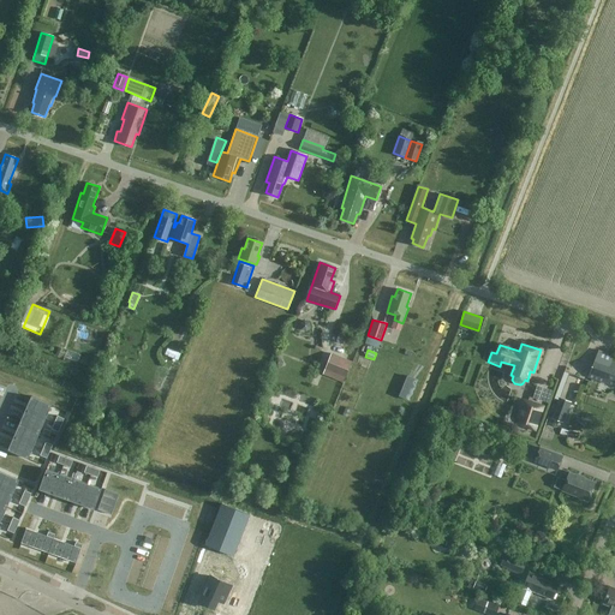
[(614,363),(610,362),(611,356),(598,351),(589,376),(614,386),(614,383),(614,363)]
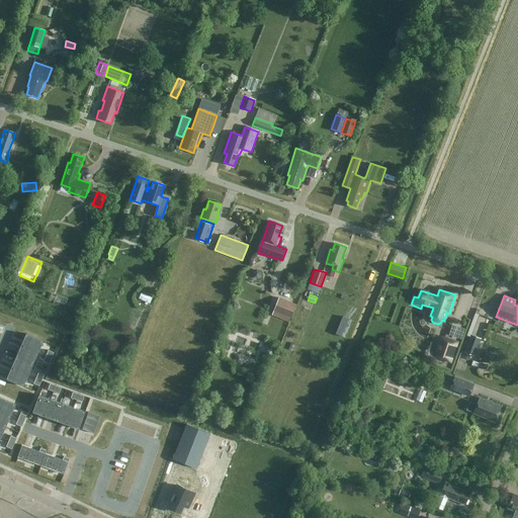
[(273,311),(290,318),(296,305),(278,297),(273,311)]
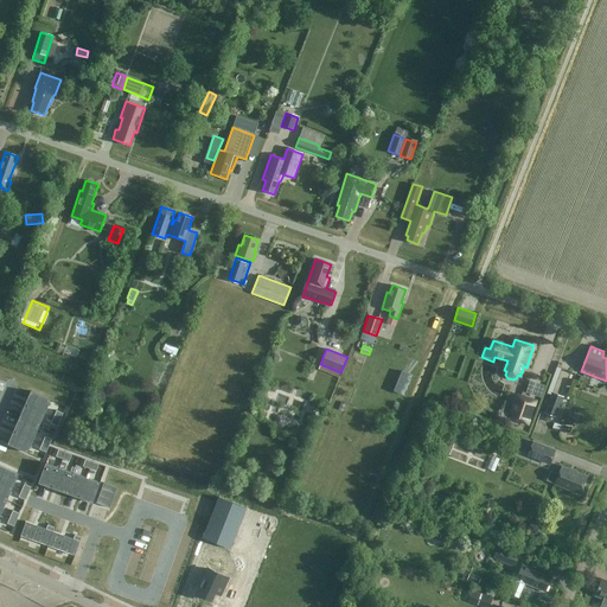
[(270,356),(272,359),(276,362),(279,359),(280,356),(279,352),(276,351),(272,352),(270,356)]
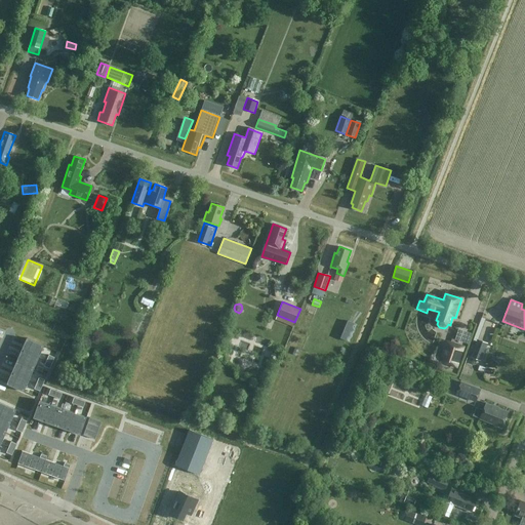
[(27,337),(22,349),(39,357),(44,346),(27,337)]
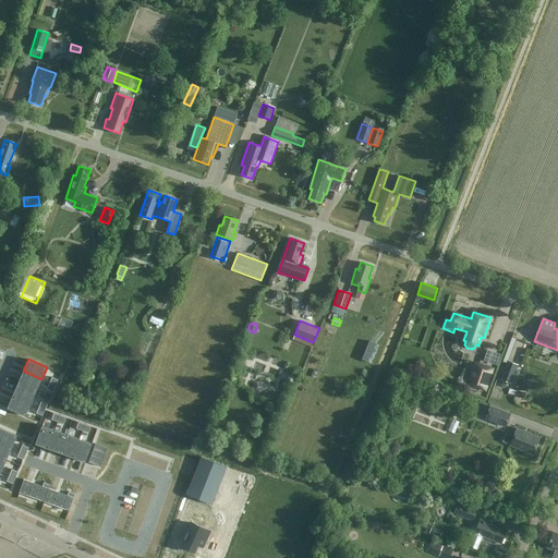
[(494,368),(473,361),(465,385),(486,391),(494,368)]
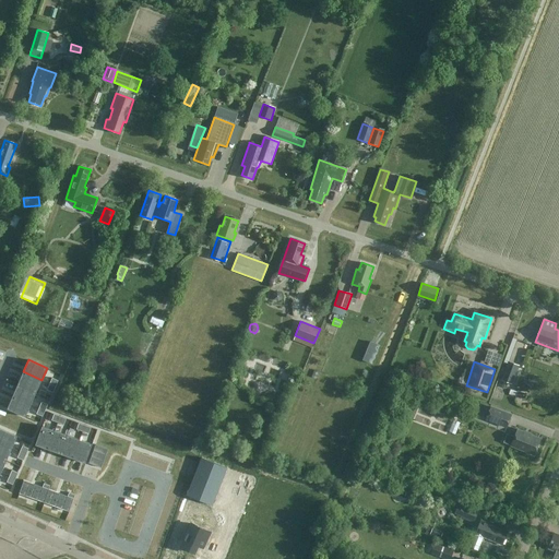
[(512,384),(519,366),(508,361),(501,380),(512,384)]
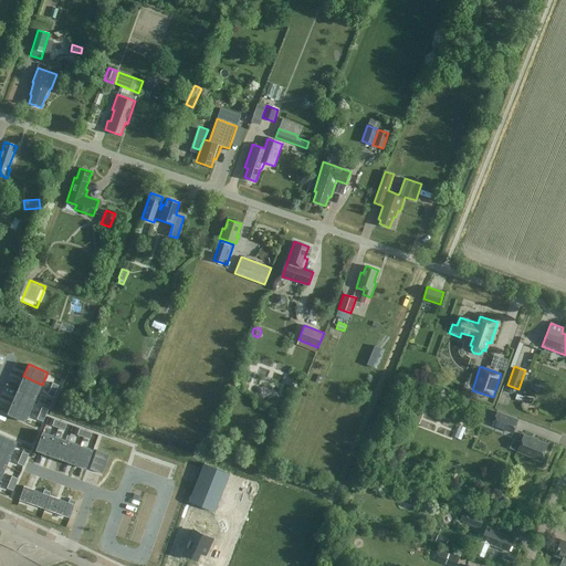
[(23,376),(18,389),(37,397),(42,385),(23,376)]
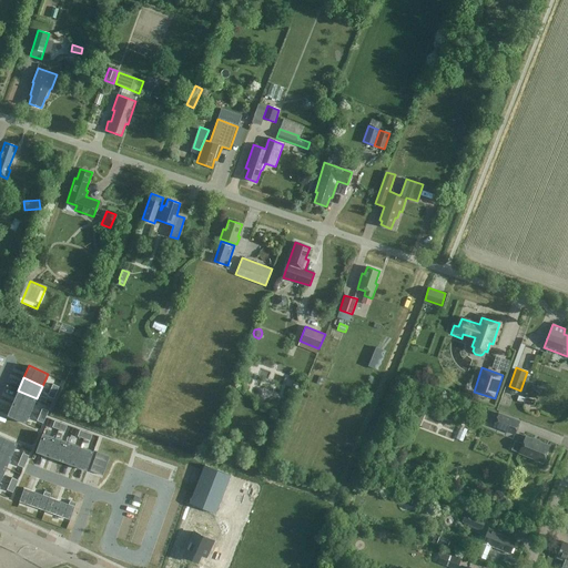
[(537,396),(541,392),(534,385),(529,389),(537,396)]
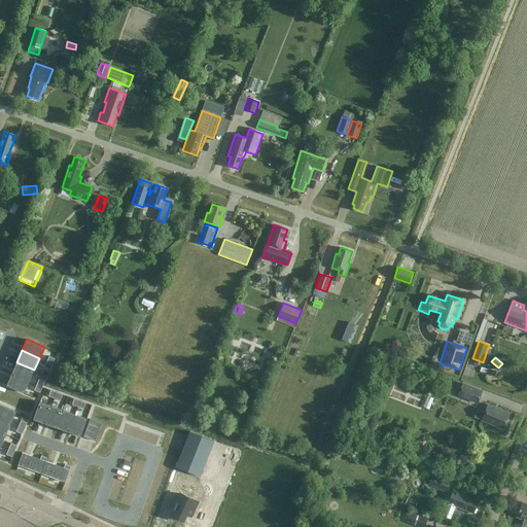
[(16,362),(11,374),(29,381),(34,370),(16,362)]
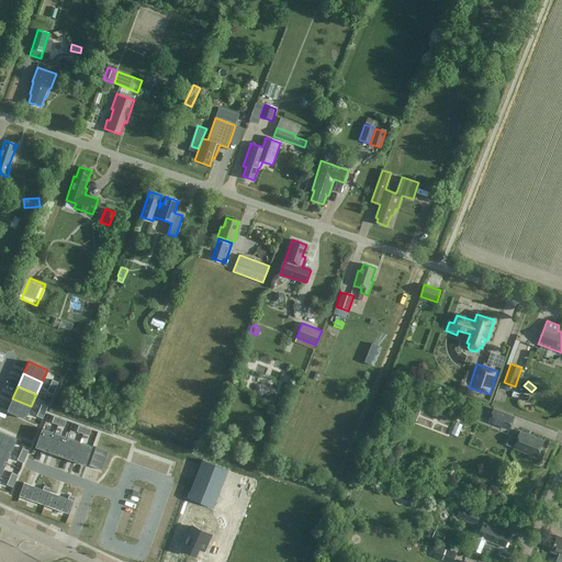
[(12,398),(7,411),(25,419),(31,406),(12,398)]
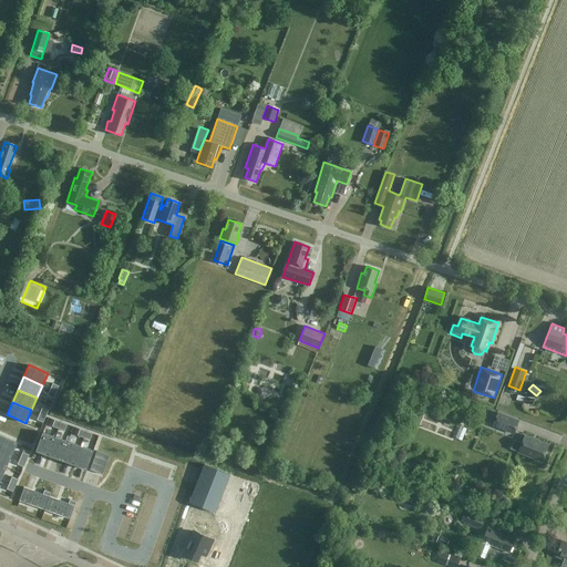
[(493,426),(514,434),(519,421),(497,413),(493,426)]
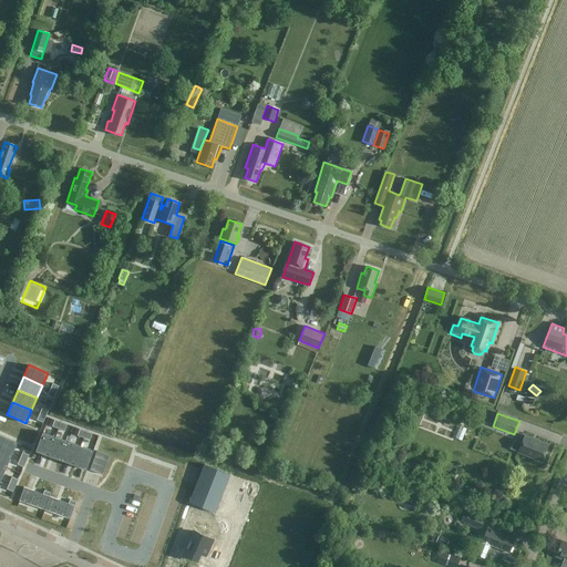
[(43,432),(35,451),(49,455),(55,436),(43,432)]
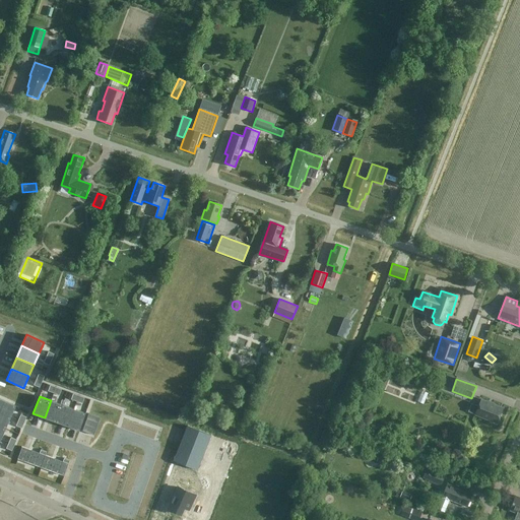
[(0,398),(0,411),(11,416),(16,405),(0,398)]
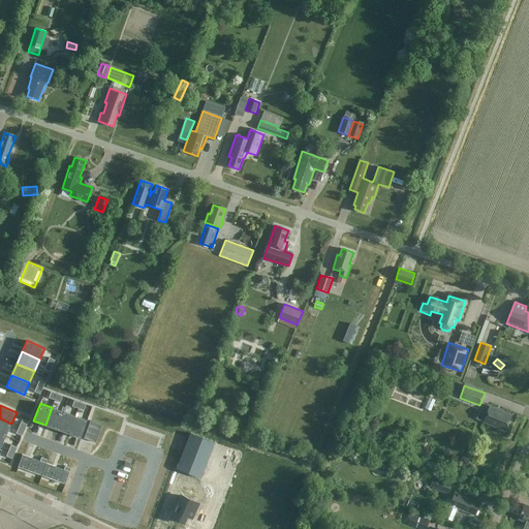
[(511,415),(490,406),(487,413),(480,410),(476,418),(484,422),(505,431),(511,415)]
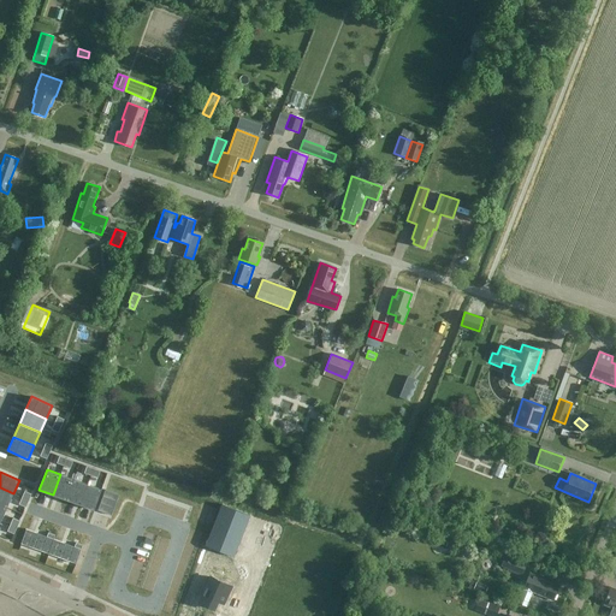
[(60,474),(53,495),(66,499),(75,479),(60,474)]
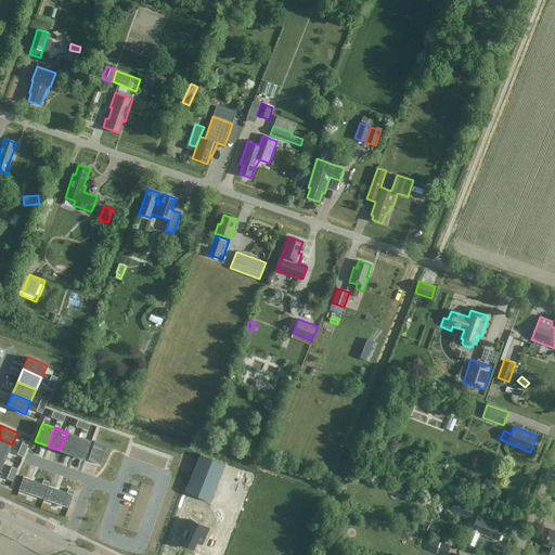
[(67,431),(60,450),(73,455),(79,436),(67,431)]
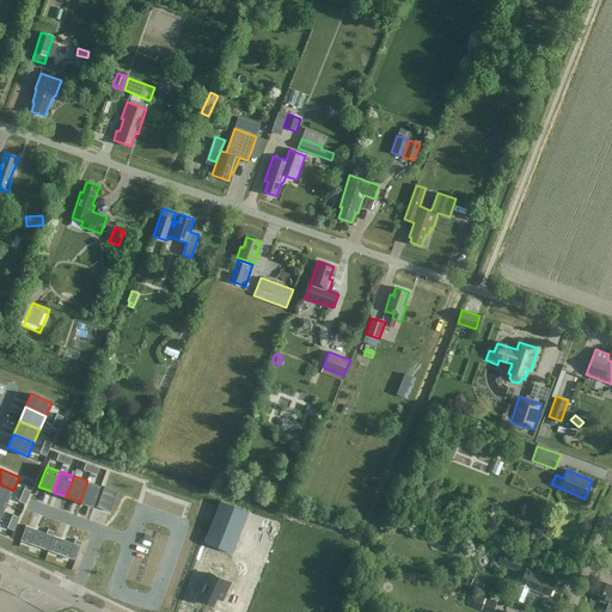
[(87,481),(80,502),(93,507),(101,485),(87,481)]
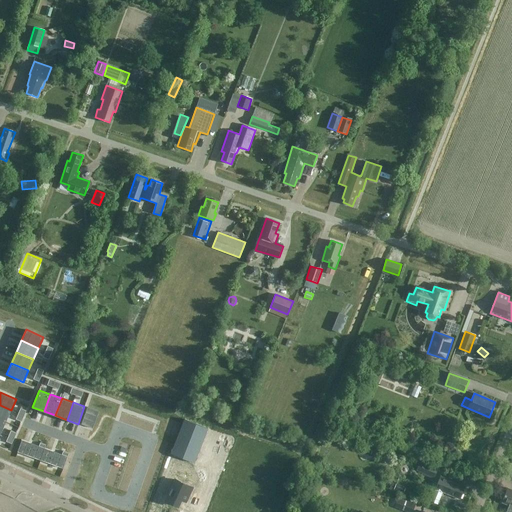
[(0,405),(0,418),(6,422),(11,410),(0,405)]
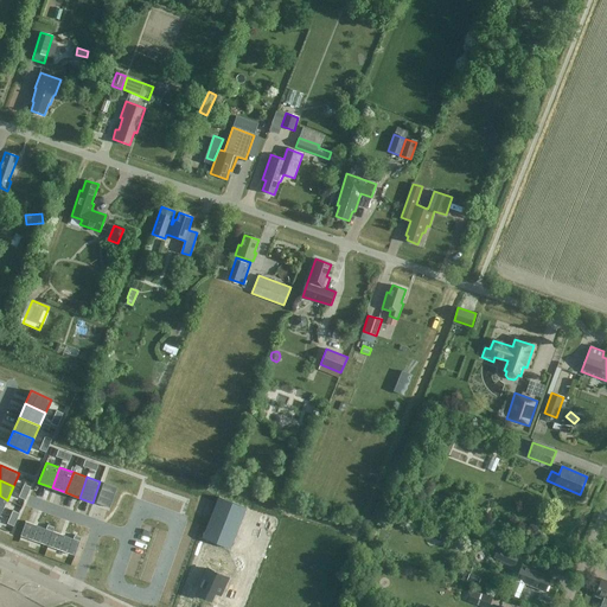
[(96,503),(110,508),(117,487),(103,483),(96,503)]
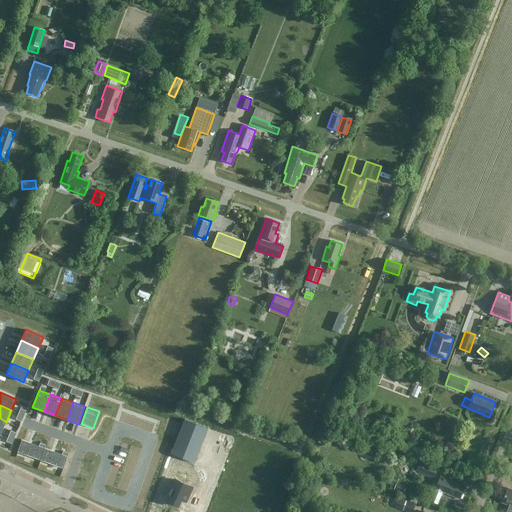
[(185,418),(172,452),(195,462),(208,427),(185,418)]
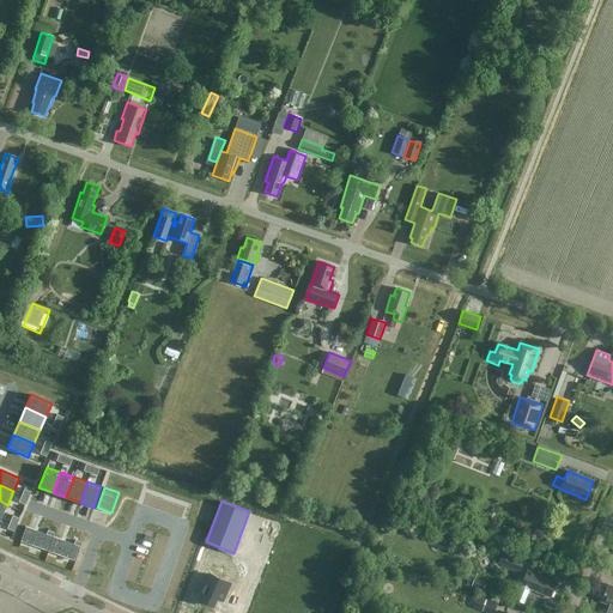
[(13,515),(11,522),(17,525),(20,519),(13,515)]
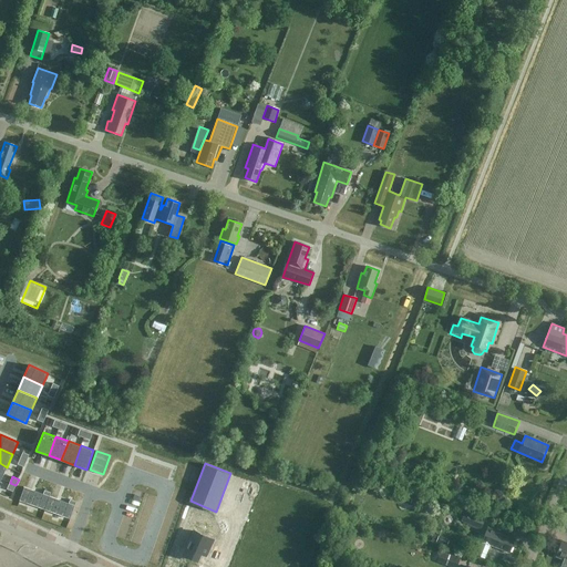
[(10,483),(7,488),(13,492),(16,485),(10,483)]
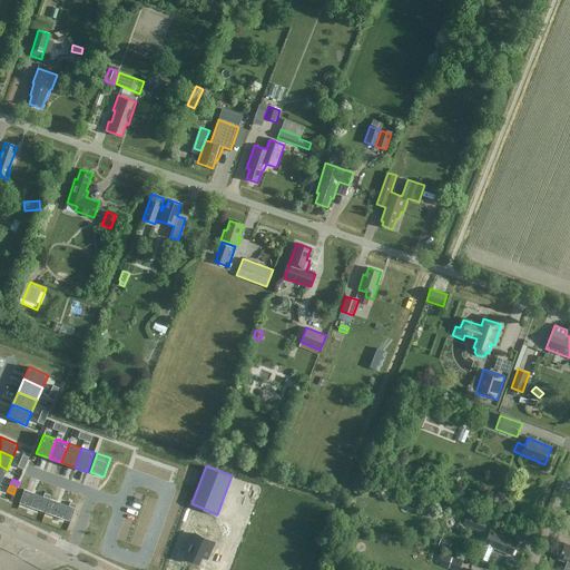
[(25,489),(20,502),(45,511),(50,499),(43,497),(25,489)]
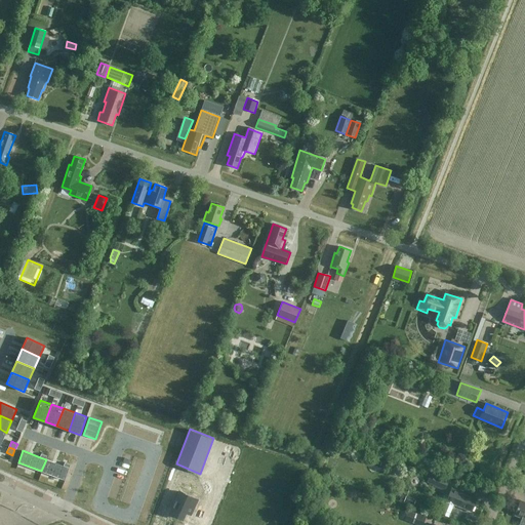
[(380,467),(382,460),(373,456),(370,462),(380,467)]
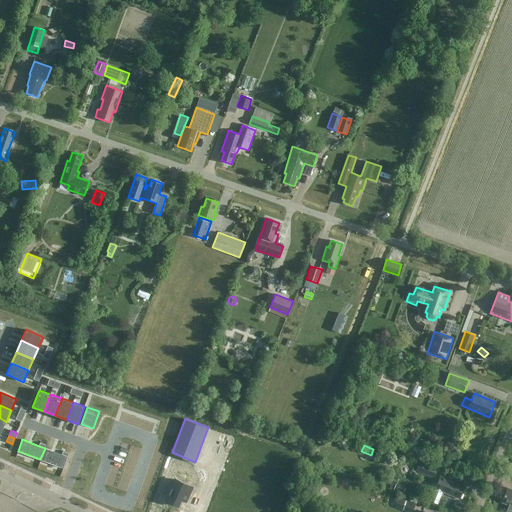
[(45,448),(40,459),(63,468),(68,456),(62,454),(45,448)]
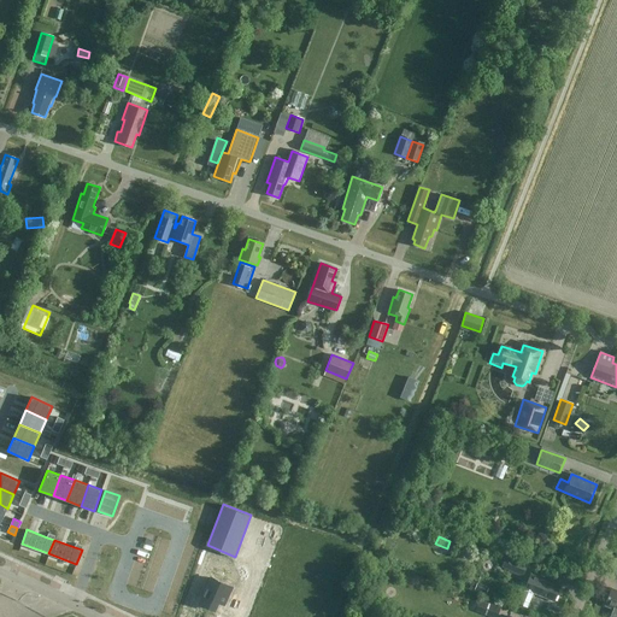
[(507,570),(523,576),(528,565),(505,556),(501,566),(507,570)]
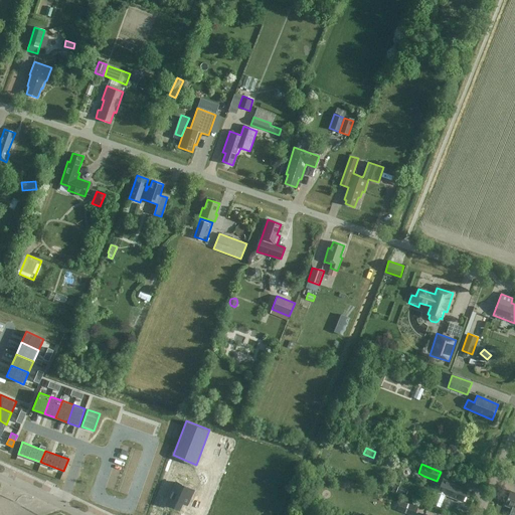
[(441,507),(445,496),(451,498),(451,497),(463,502),(468,489),(443,479),(433,504),(441,507)]
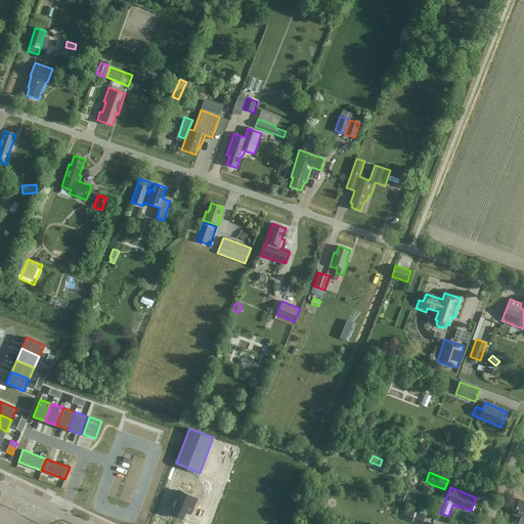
[(178,491),(167,515),(182,522),(185,515),(189,517),(198,500),(178,491)]
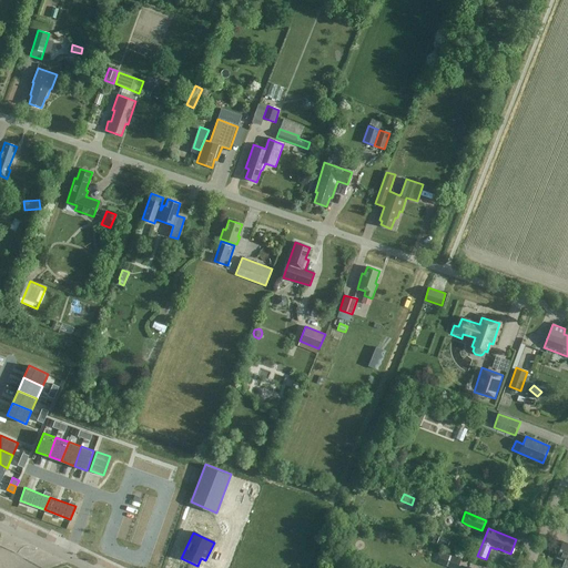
[(437,544),(447,547),(449,540),(439,536),(437,544)]
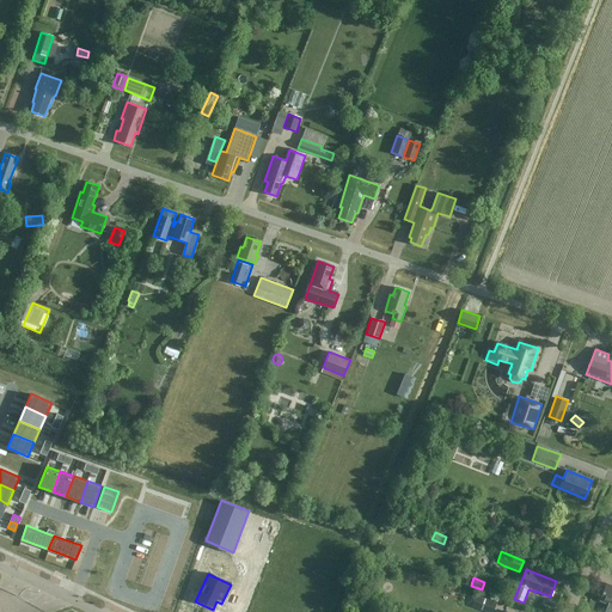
[(611,611),(611,587),(606,585),(600,600),(609,604),(605,611),(606,611),(611,611)]
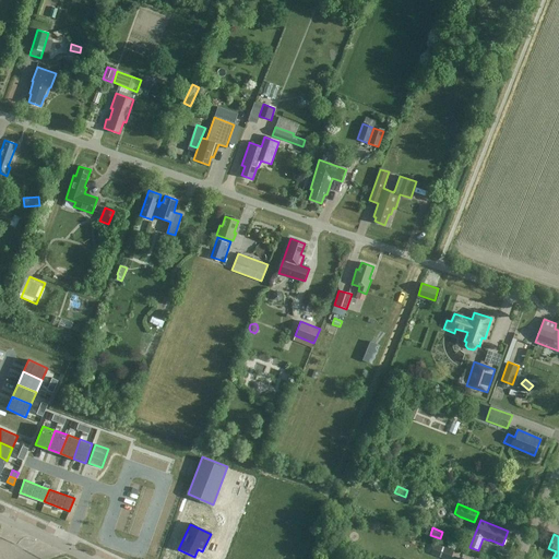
[(450,558),(454,550),(435,543),(430,554),(445,558),(450,558)]
